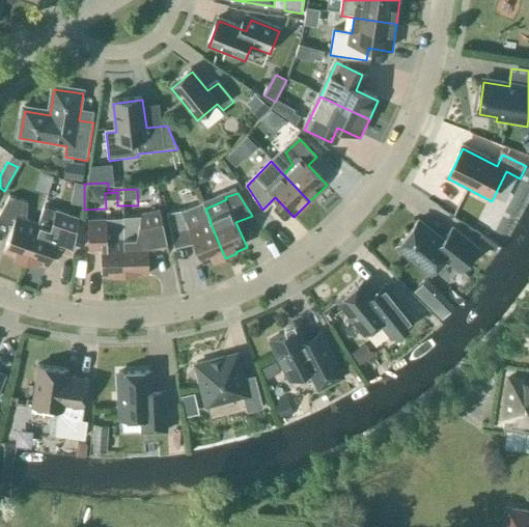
[(26,264),(39,226),(27,223),(29,205),(10,199),(0,218),(0,223),(14,228),(5,254),(16,258),(16,259),(26,264)]
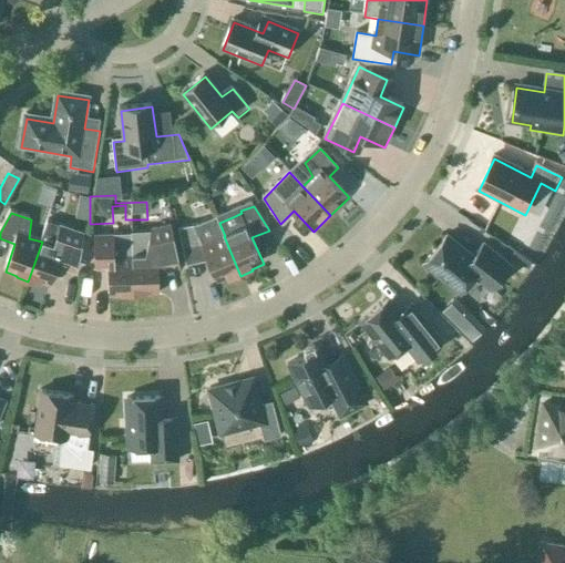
[(201,226),(180,231),(185,262),(207,257),(218,284),(229,278),(230,280),(240,276),(224,236),(225,236),(219,223),(217,218),(201,226)]
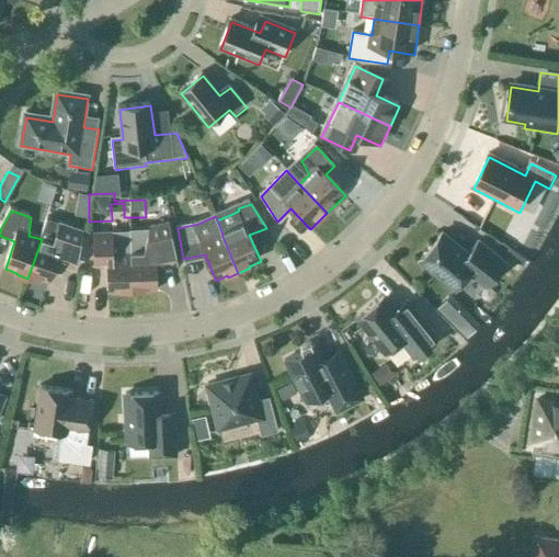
[(83,234),(47,222),(42,239),(27,279),(40,282),(40,281),(52,285),(60,258),(78,263),(83,234)]
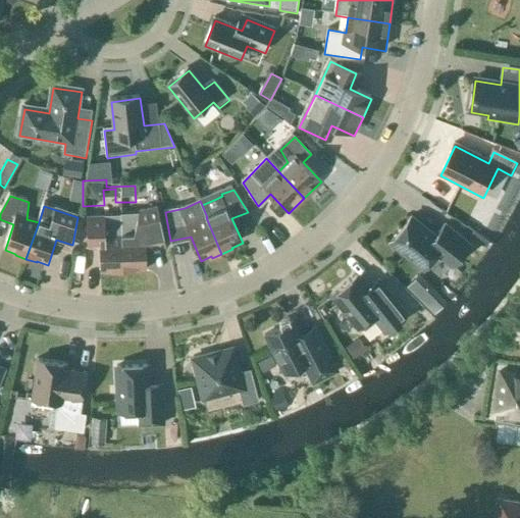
[(122,218),(124,273),(147,273),(146,246),(165,242),(158,210),(140,217),(123,217),(123,218),(122,218)]
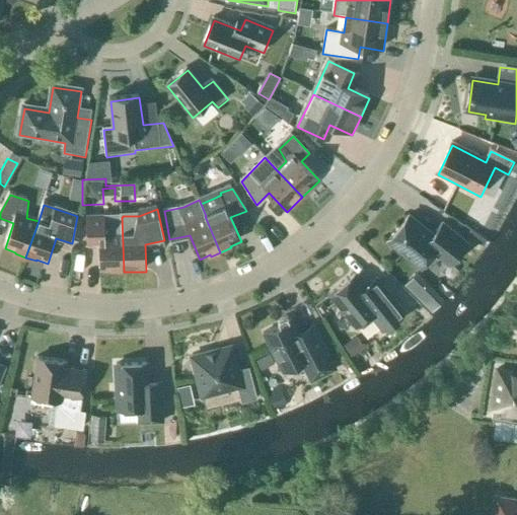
[(101,273),(124,272),(122,217),(87,218),(88,246),(100,246),(101,273)]
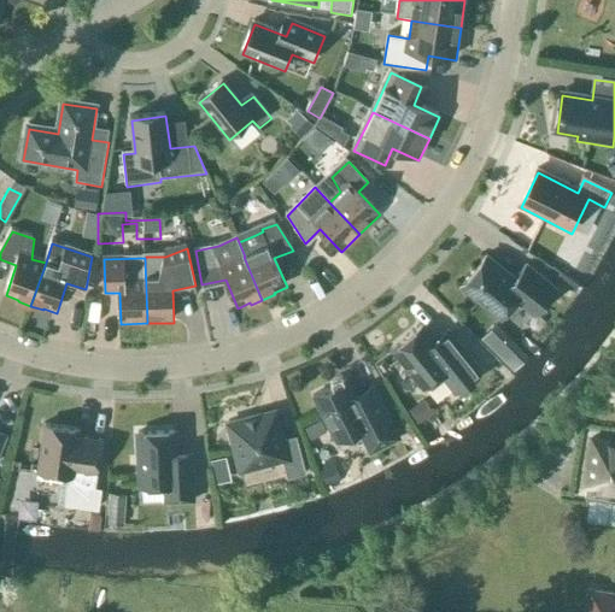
[(537,317),(557,292),(527,268),(516,282),(487,259),(463,289),(503,321),(519,302),(537,317)]
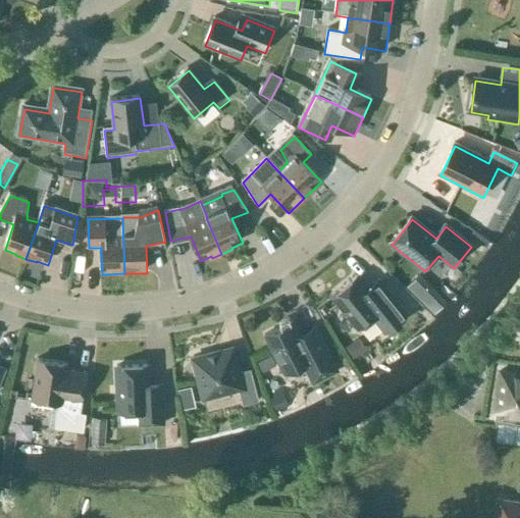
[(378,280),(366,290),(358,278),(333,298),(360,330),(372,321),(384,337),(408,317),(378,280)]
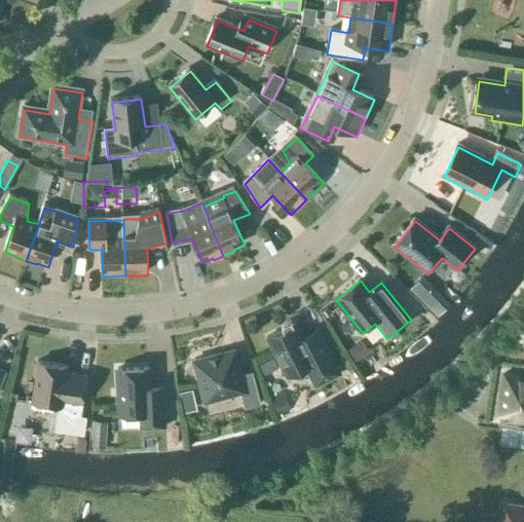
[(422,310),(433,300),(417,284),(407,294),(422,310)]
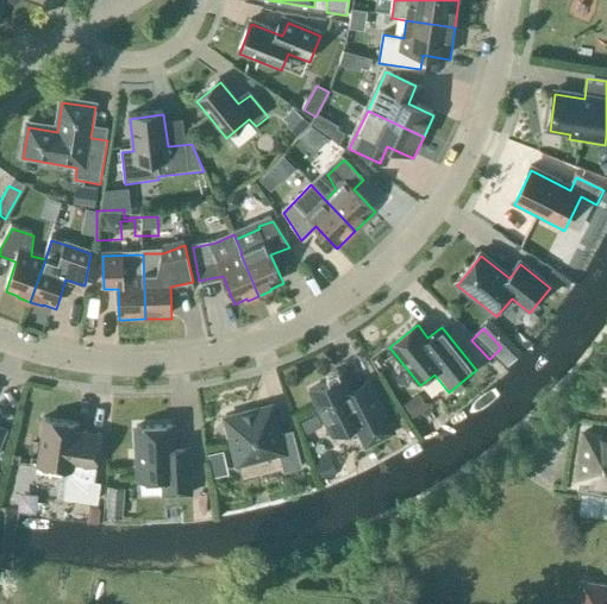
[(311,394),(333,439),(356,428),(367,450),(395,435),(369,384),(351,394),(343,377),(311,394)]
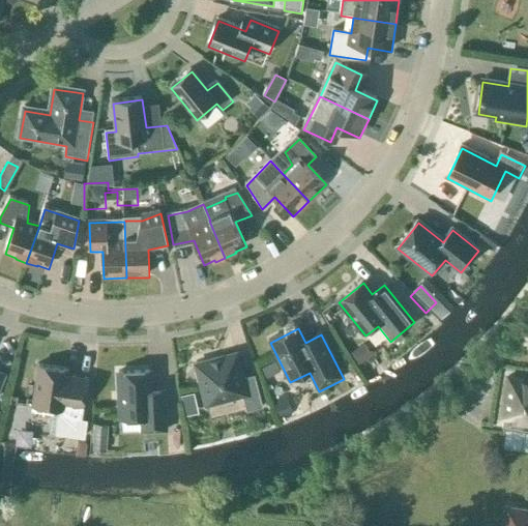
[(364,349),(354,355),(360,366),(371,359),(364,349)]
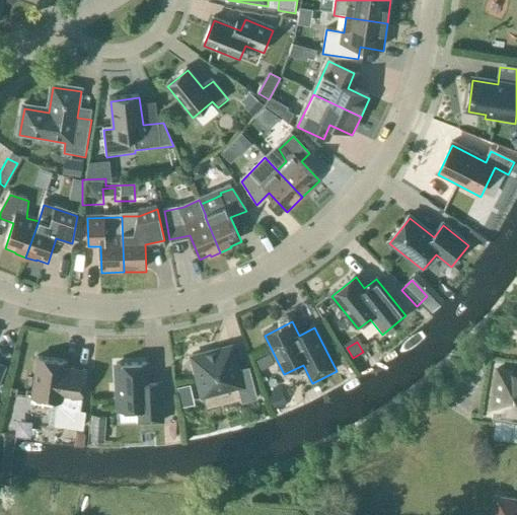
[(242,406),(259,401),(251,374),(239,377),(232,349),(193,359),(194,364),(192,365),(195,377),(197,376),(203,398),(238,389),(242,406)]
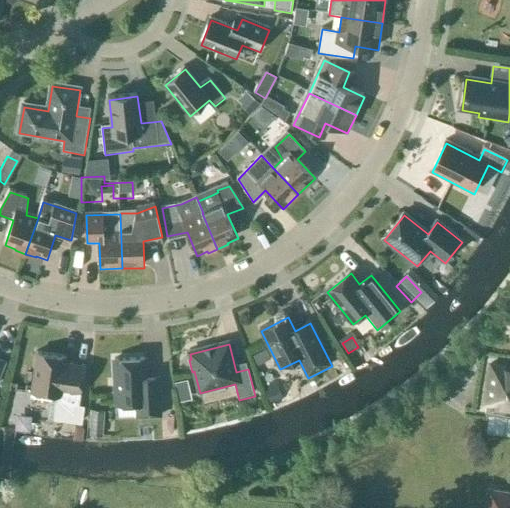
[(66,365),(66,359),(38,355),(32,394),(61,398),(62,392),(81,395),(85,368),(66,365)]
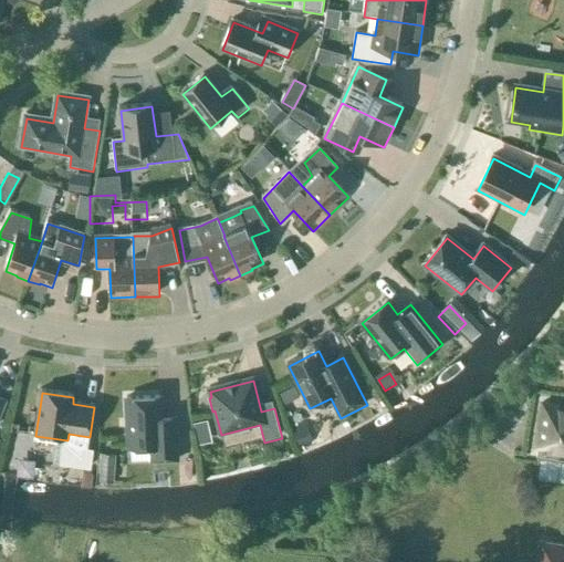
[(149,465),(179,464),(177,420),(162,420),(160,399),(127,401),(129,449),(149,448),(149,465)]
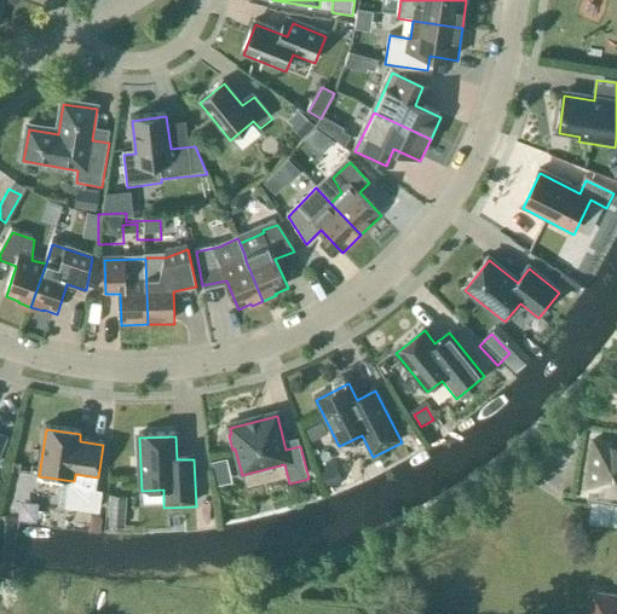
[(616,447),(595,444),(588,490),(590,490),(589,502),(616,507),(616,447)]
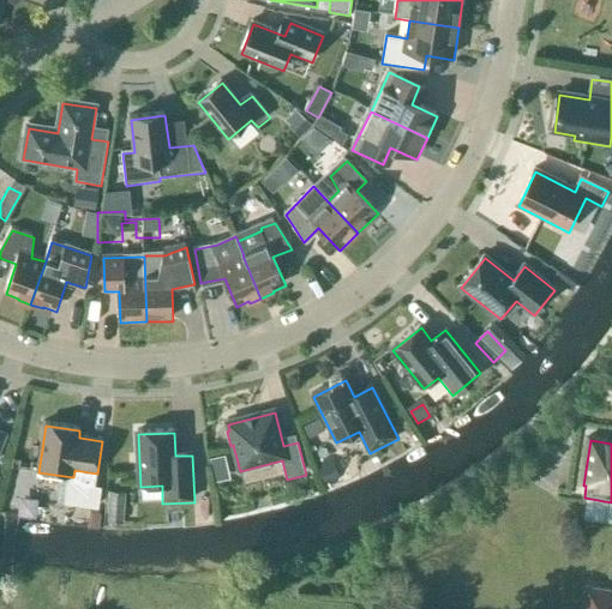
[(226,459),(213,463),(214,471),(227,468),(226,459)]
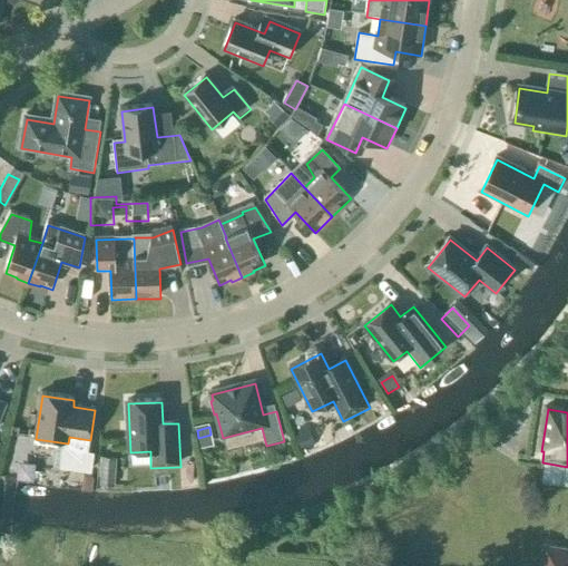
[(118,459),(104,458),(101,487),(116,488),(118,459)]
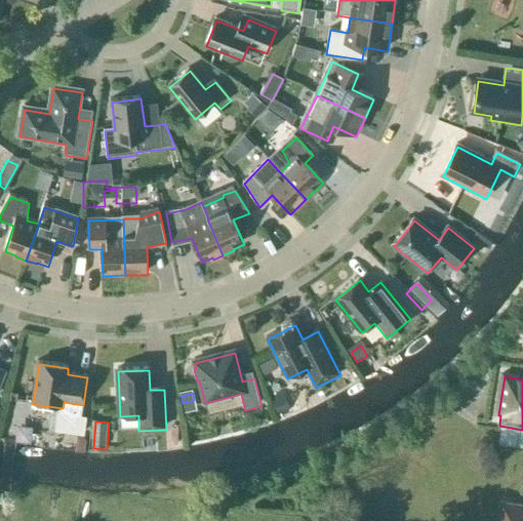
[(522,509),(499,506),(497,520),(522,520),(522,509)]
